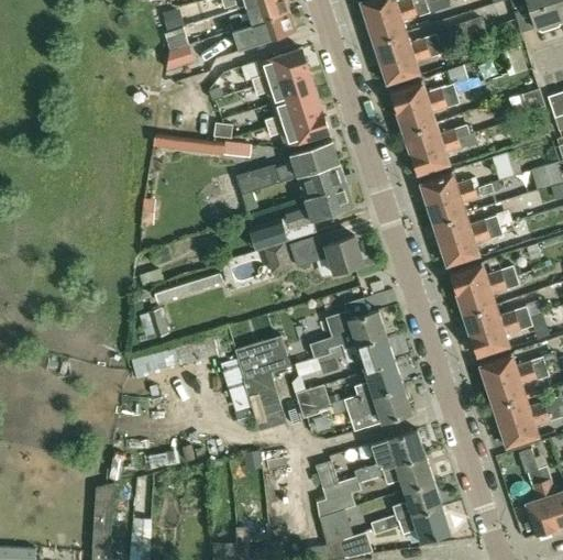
[(218,0),(222,11),(234,8),(233,4),(243,1),(245,9),(271,0),(218,0)]
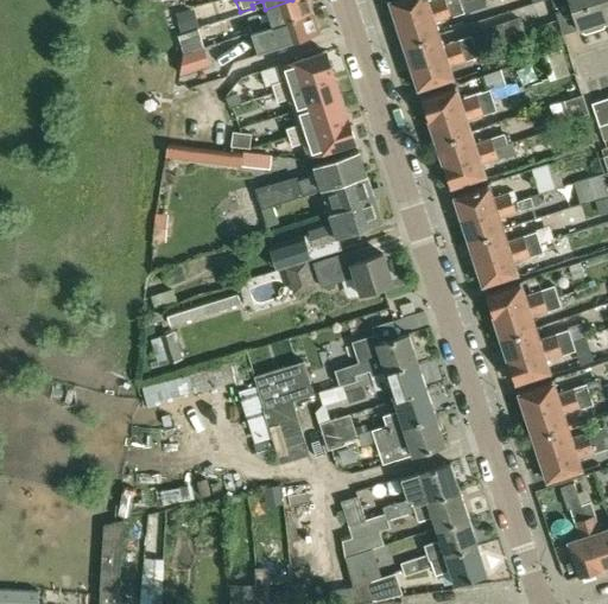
[(247,21),(252,35),(311,14),(306,0),(292,0),(265,10),(270,23),(260,26),(258,18),(247,21)]
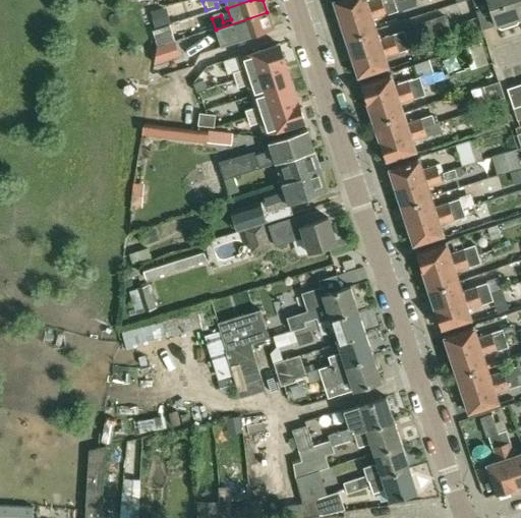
[(338,21),(394,4),(402,1),(402,2),(407,0),(379,0),(365,5),(363,0),(344,0),(333,4),(338,21)]
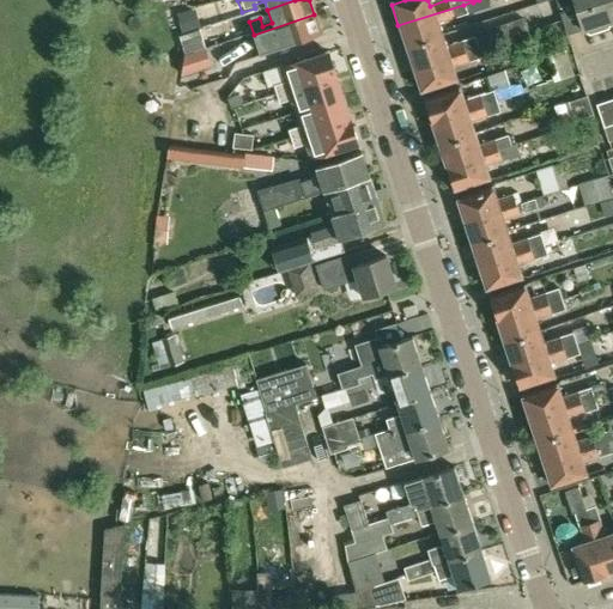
[(553,0),(557,11),(572,6),(582,32),(582,35),(584,34),(586,37),(589,38),(607,32),(608,29),(607,26),(612,24),(604,0),(553,0)]
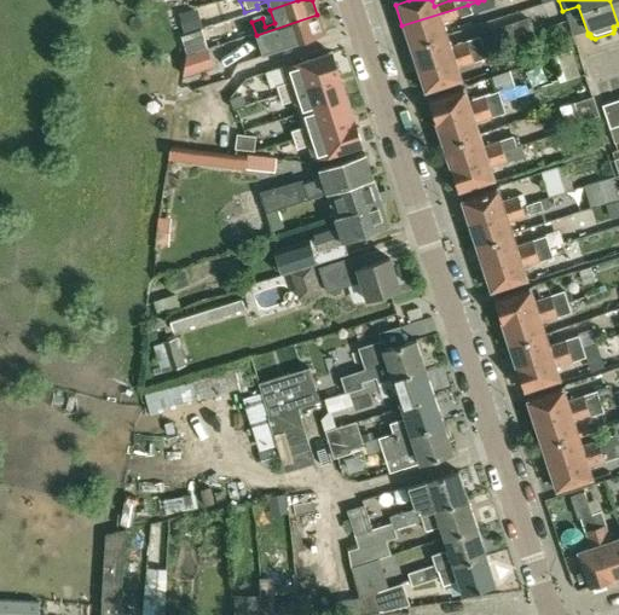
[(401,25),(410,48),(444,38),(440,27),(472,16),(468,5),(401,25)]
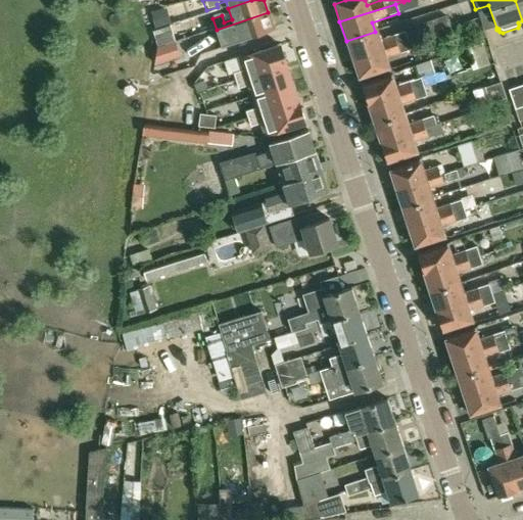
[(170,28),(165,10),(155,13),(160,31),(170,28)]
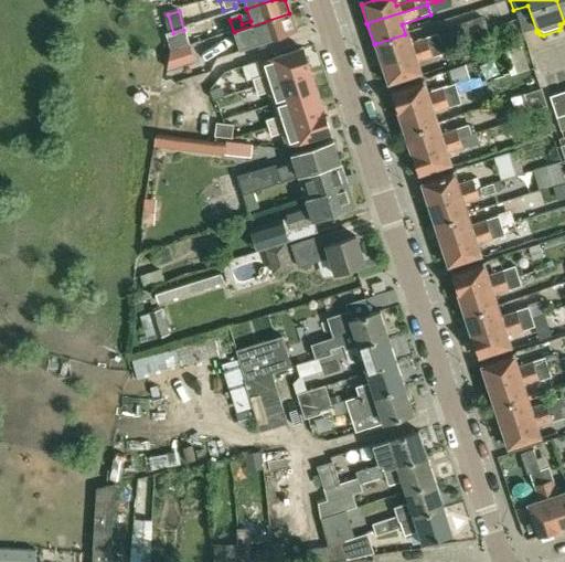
[(289,13),(234,32),(240,51),(258,44),(296,32),(289,13)]
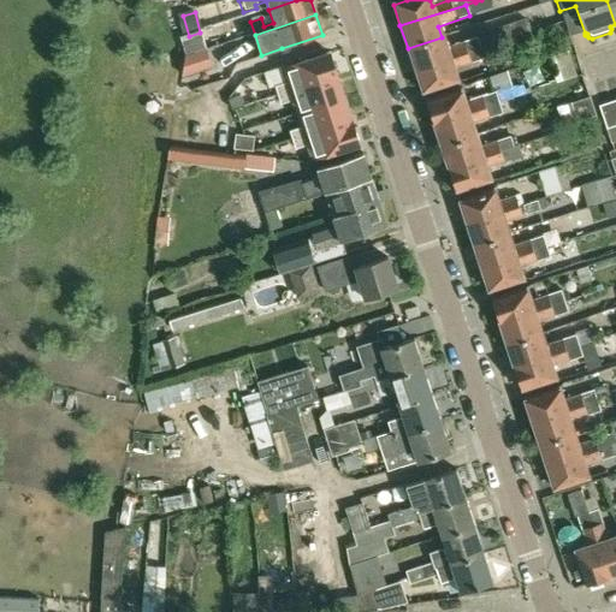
[(442,37),(408,48),(415,71),(486,48),(531,34),(527,19),(499,29),(499,31),(483,37),(446,51),(442,37)]
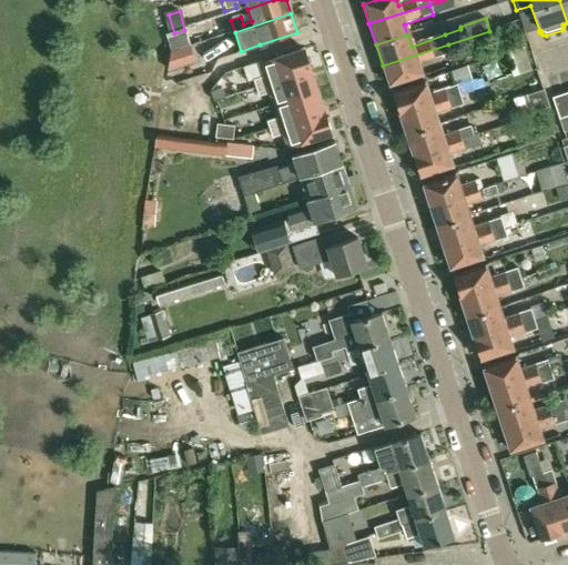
[(165,37),(171,53),(191,48),(184,30),(165,37)]
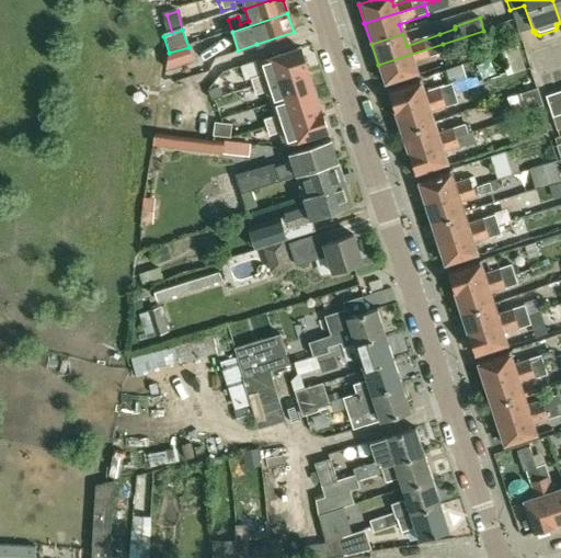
[(446,54),(443,44),(378,65),(386,87),(416,76),(413,65),(437,57),(446,54)]
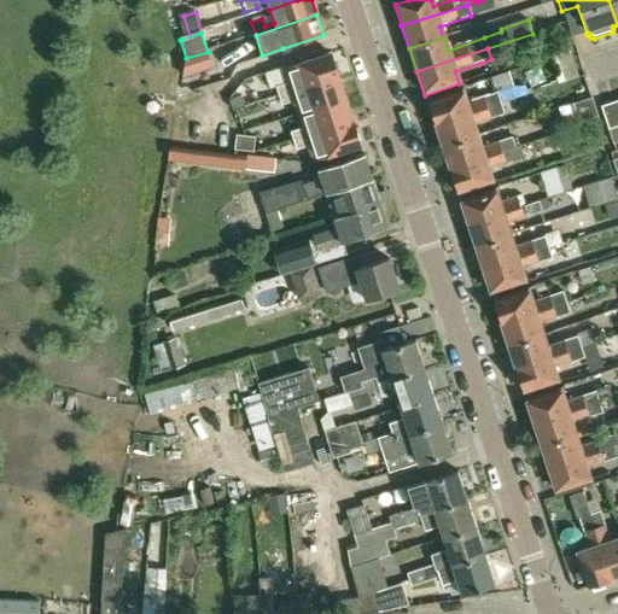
[(186,58),(182,79),(213,69),(208,52),(186,58)]
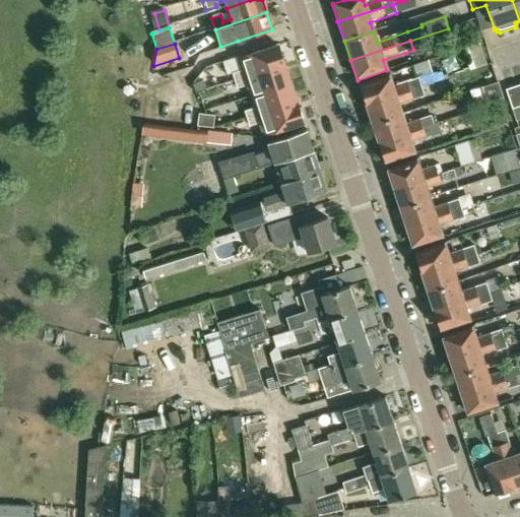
[(233,75),(235,82),(284,66),(284,67),(285,67),(278,47),(239,59),(243,71),(233,75)]
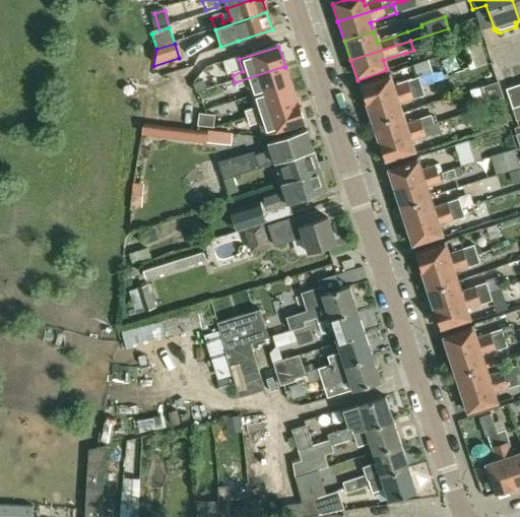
[(360,88),(366,107),(420,88),(418,81),(433,76),(429,62),(411,68),(415,80),(406,83),(392,88),(389,78),(360,88)]
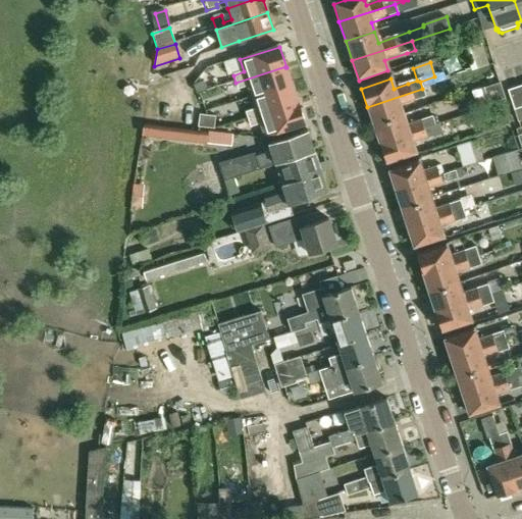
[(253,98),(292,86),(285,67),(285,66),(236,83),(238,90),(249,87),(253,98)]
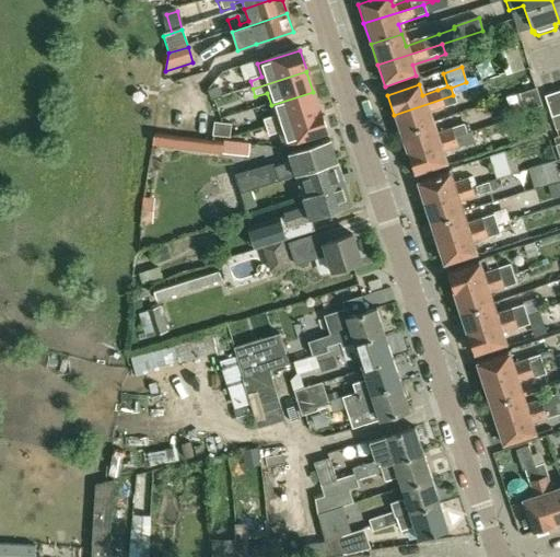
[(214,102),(226,97),(224,89),(212,93),(214,102)]
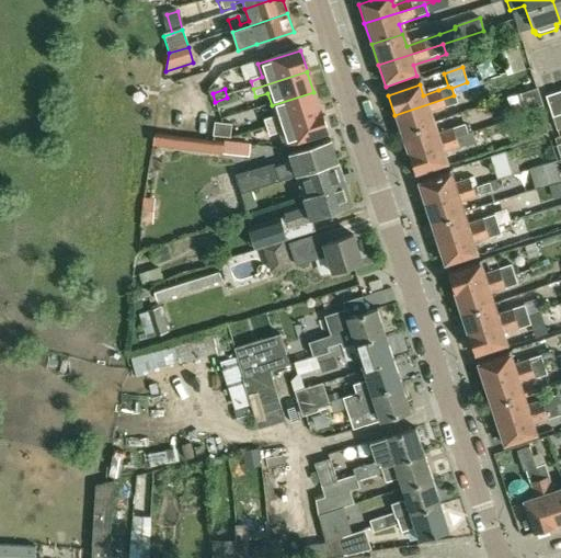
[(540,105),(536,91),(518,98),(523,111),(540,105)]
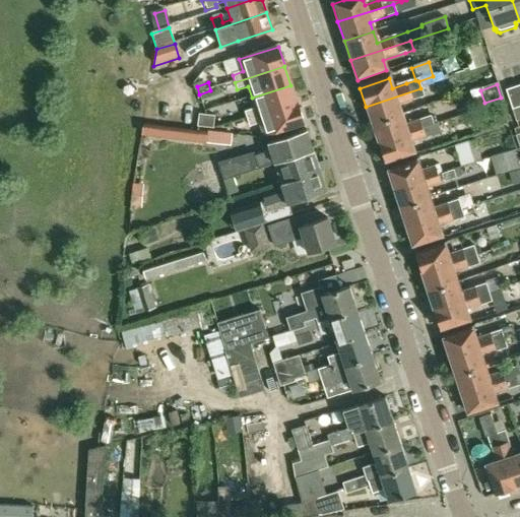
[(296,104),(290,85),(252,98),(255,109),(245,113),(247,120),(297,104),(296,104)]
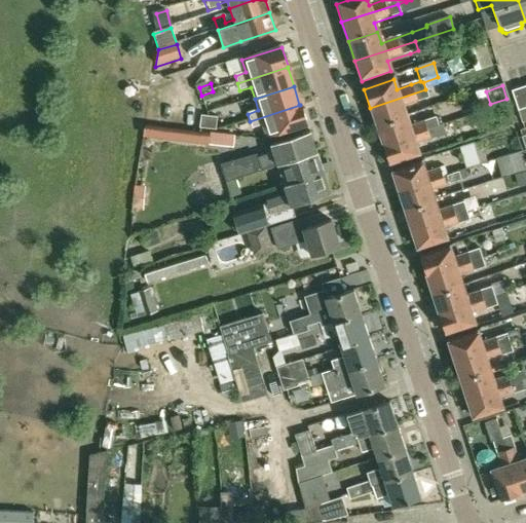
[(517,113),(525,109),(525,89),(525,87),(511,92),(517,113)]
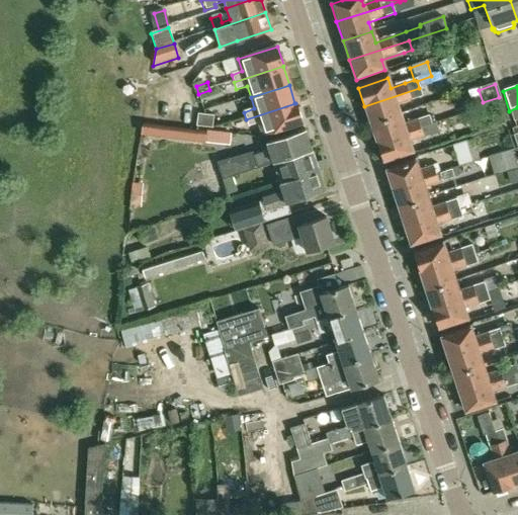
[(370,124),(400,114),(397,106),(411,101),(422,97),(419,88),(364,106),(370,124)]
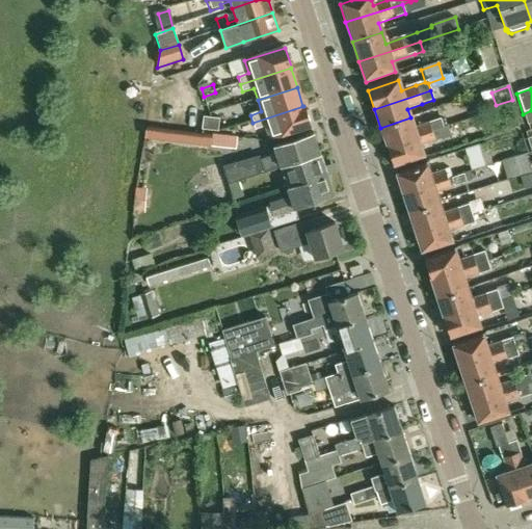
[(303,106),(253,123),(256,131),(266,127),(270,139),(311,126),(303,105),(302,106),(303,106)]
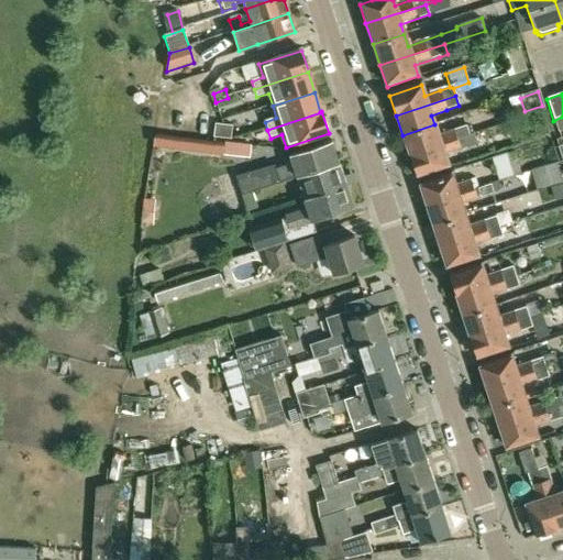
[(562,117),(553,121),(558,133),(562,130),(562,117)]
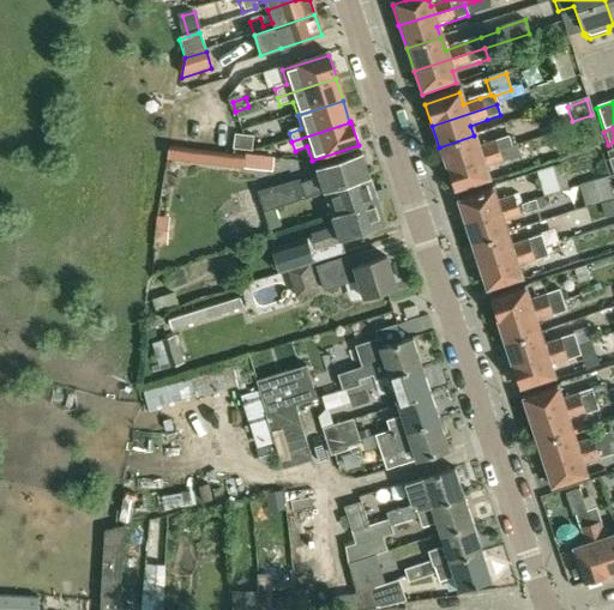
[(439,148),(446,170),(512,148),(509,138),(477,149),(474,136),(439,148)]
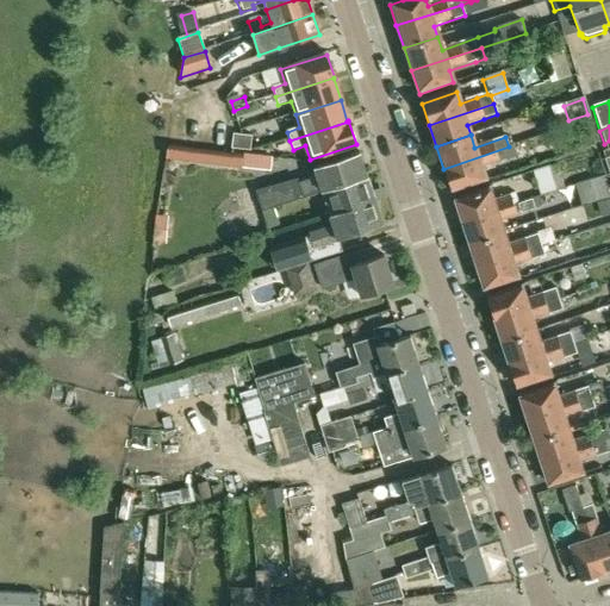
[(234,136),(231,150),(241,151),(242,137),(234,136)]
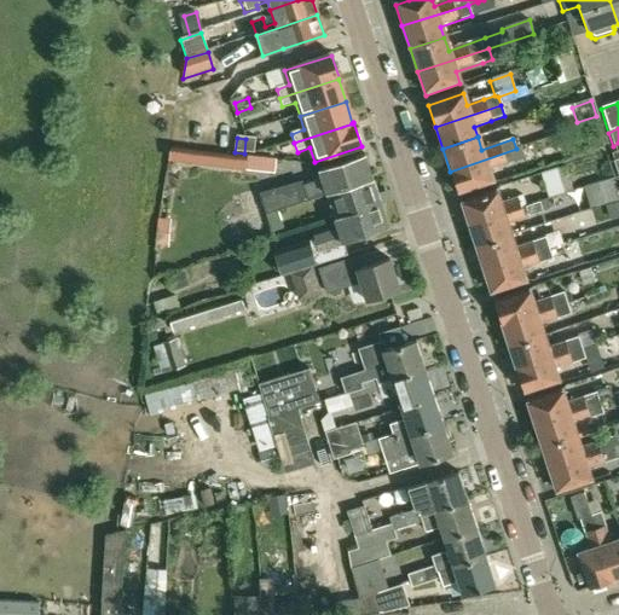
[(246,139),(244,154),(254,155),(255,140),(246,139)]
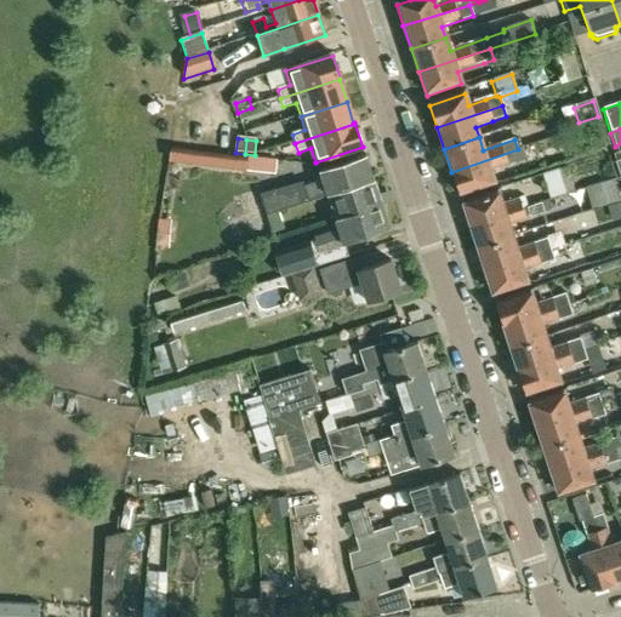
[(451,172),(460,196),(494,184),(490,172),(507,166),(522,161),(527,160),(523,149),(518,150),(451,172)]
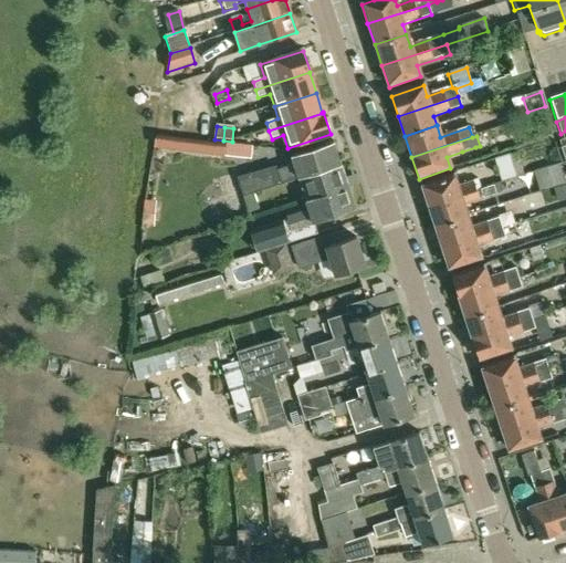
[(155,137),(154,149),(224,157),(226,145),(155,137)]
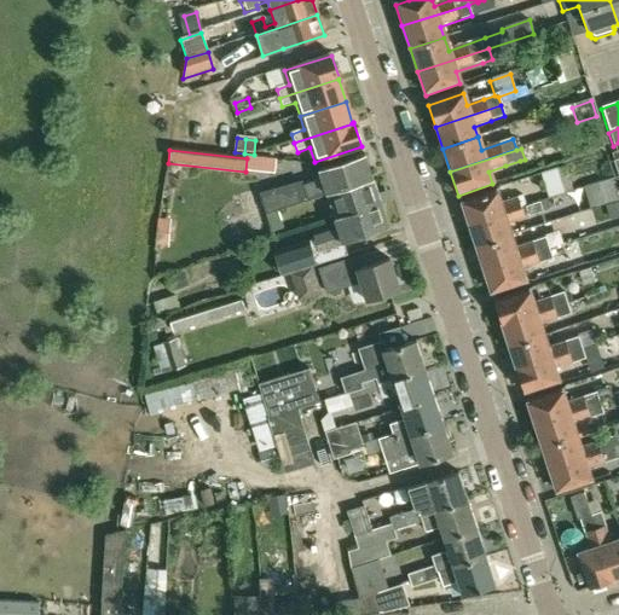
[(327,196),(371,181),(364,156),(318,172),(322,180),(260,199),(266,216),(278,212),(327,196)]
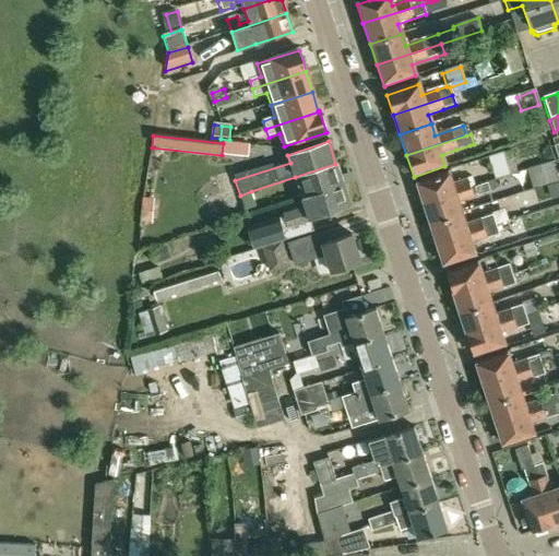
[(511,153),(489,160),(496,181),(518,174),(511,153)]
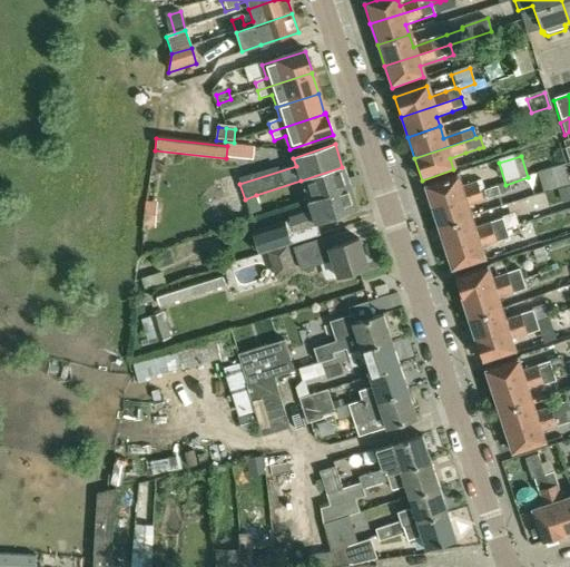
[(301,181),(302,185),(308,203),(350,188),(342,167),(301,181)]
